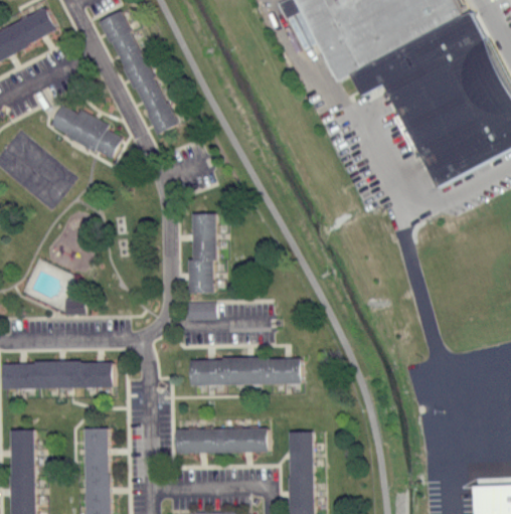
[(351,74),(336,82),(299,11),(293,14),(285,18),(277,3),(283,0),(451,0),(460,16),(350,72),(351,74)]
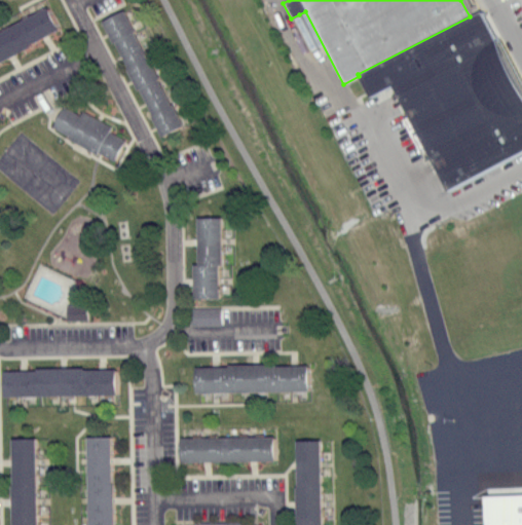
[(0,61),(9,57),(44,38),(60,31),(47,7),(0,31),(0,61)]
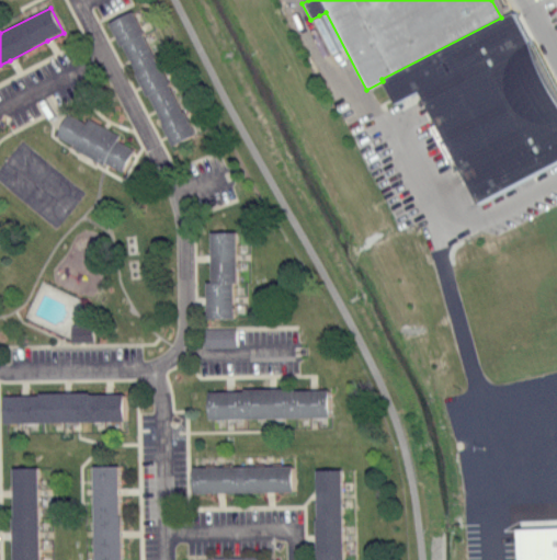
[(108,24),(132,11),(195,134),(172,147),(166,135),(152,111),(139,84),(126,59),(113,34),(108,24)]
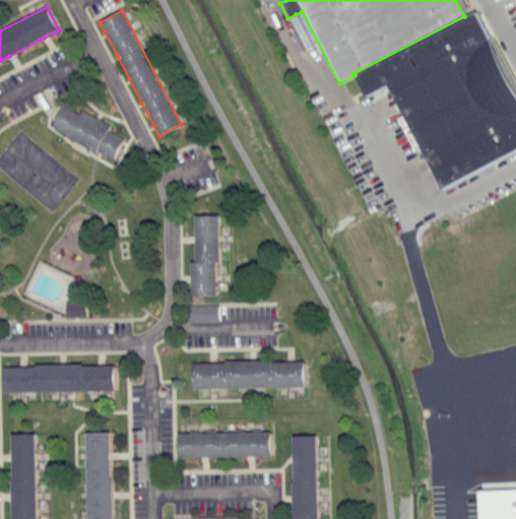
[(464,16),(473,11),(515,92),(515,147),(440,188),(386,84),(366,95),(355,75),(353,73),(464,16)]
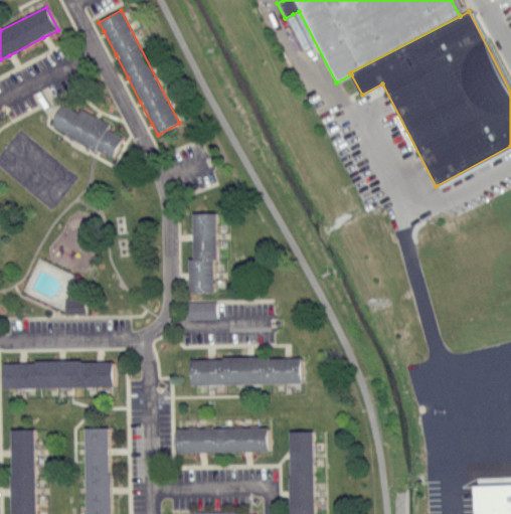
[(61,105),(50,126),(66,134),(64,136),(95,152),(96,150),(111,158),(121,137),(106,129),(108,124),(94,116),(79,109),(77,113),(61,105)]
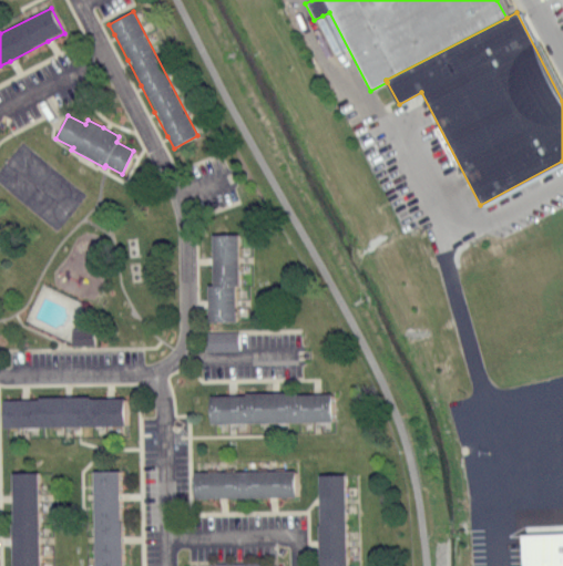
[(212,236),(237,235),(238,322),(207,323),(207,305),(207,285),(213,285),(213,260),(212,236)]
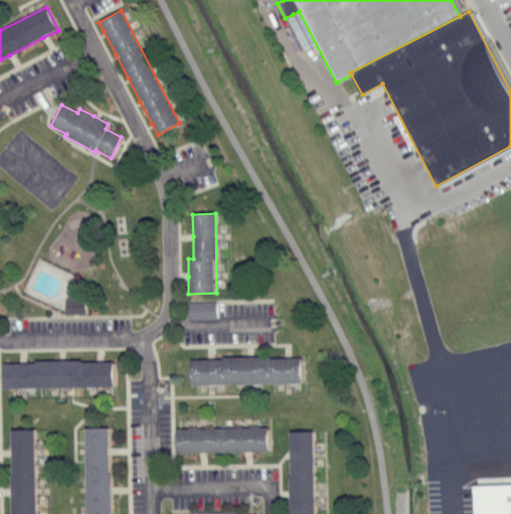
[(181,319),(210,318),(210,301),(181,302),(181,319)]
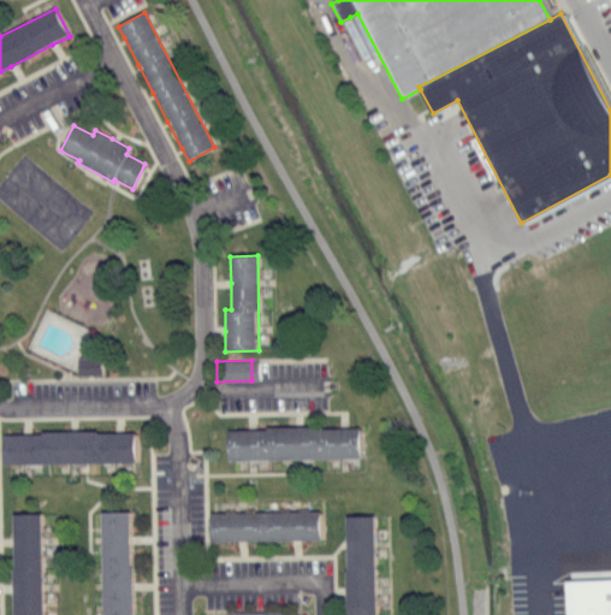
[(229,430),(230,461),(295,460),(361,457),(360,426),(342,427),(295,427),(247,429),(229,430)]
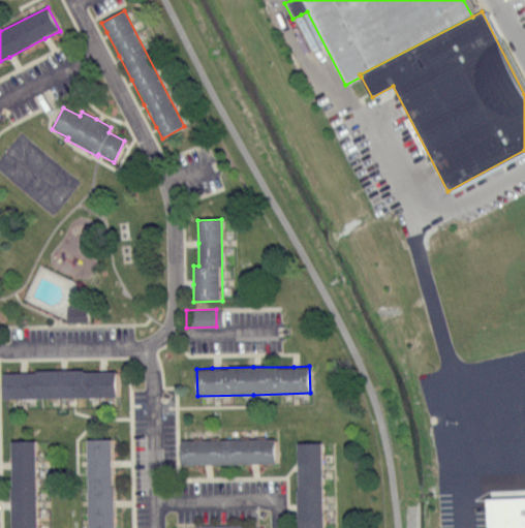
[(4,374),(4,399),(117,397),(117,371),(99,371),(84,372),(84,370),(60,370),(35,370),(36,373),(21,374),(4,374)]
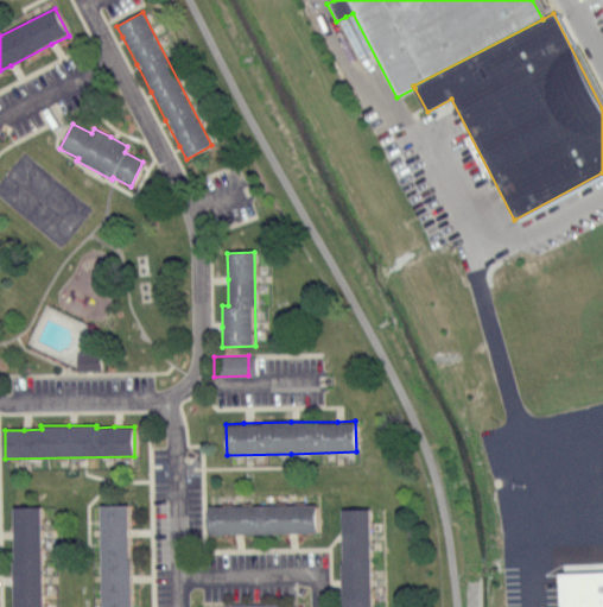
[(100,606),(99,505),(128,505),(128,532),(129,577),(129,606),(100,606)]
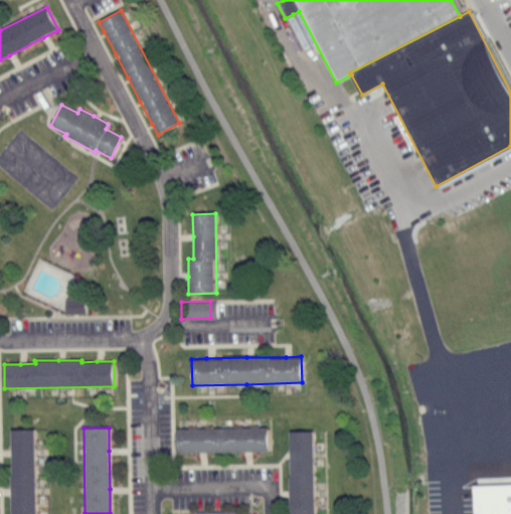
[(176,429),(176,453),(199,453),(245,452),(270,451),(269,427),(176,429)]
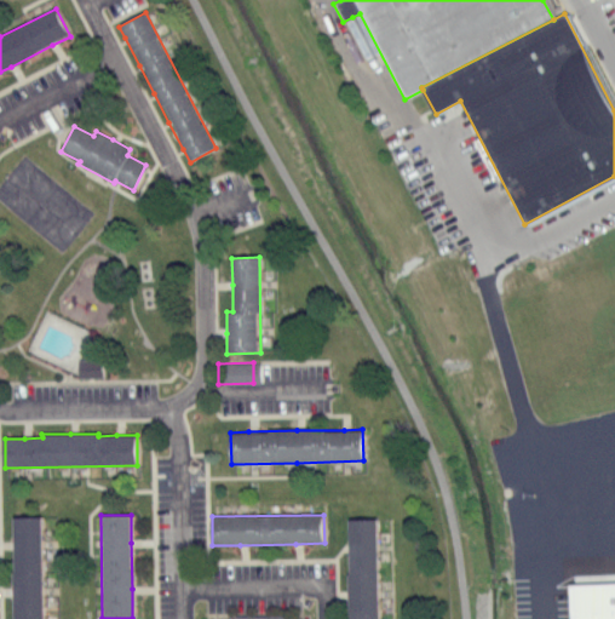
[(12,517),(41,516),(42,618),(13,618),(13,592),(12,545),(12,517)]
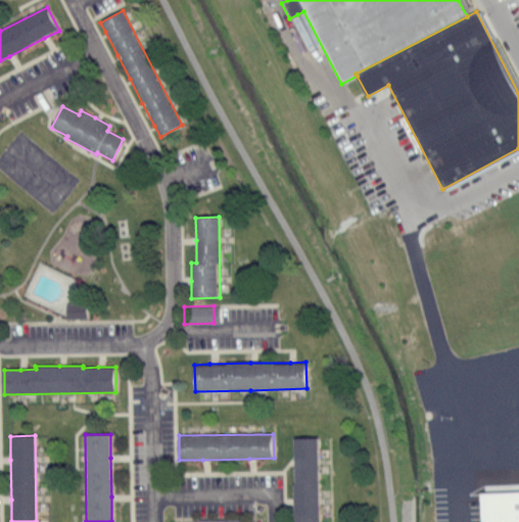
[(293,438),(317,438),(319,521),(295,521),(295,502),(294,463),(293,438)]
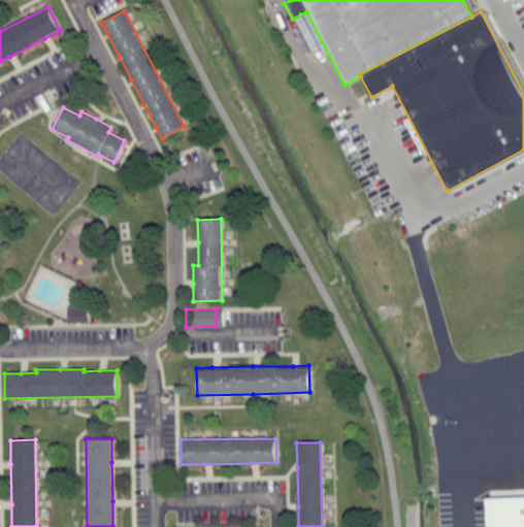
[(523,526),(523,492),(479,494),(479,526),(523,526)]
